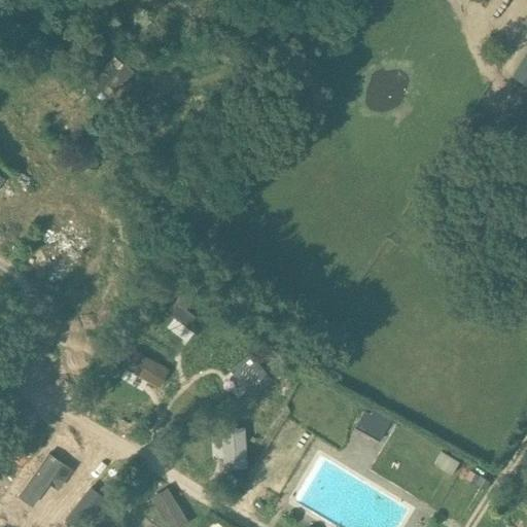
[(526,54),(513,76),(526,84),(526,54)]
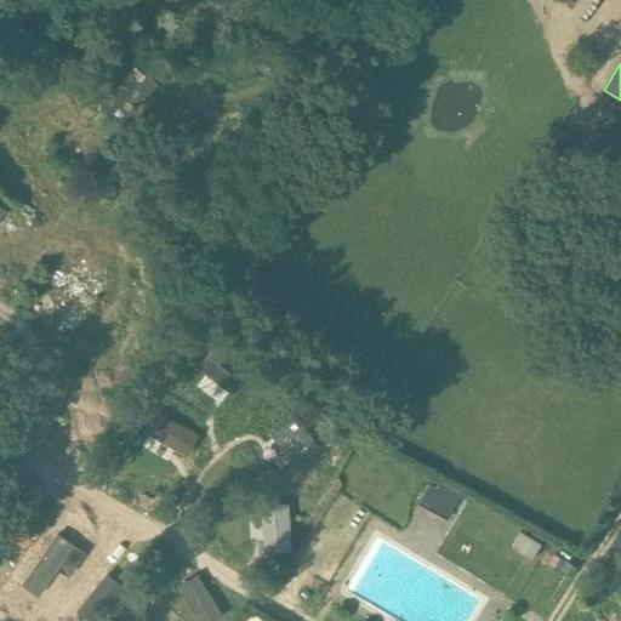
[(292,411),(268,431),(296,463),(320,444),(292,411)]
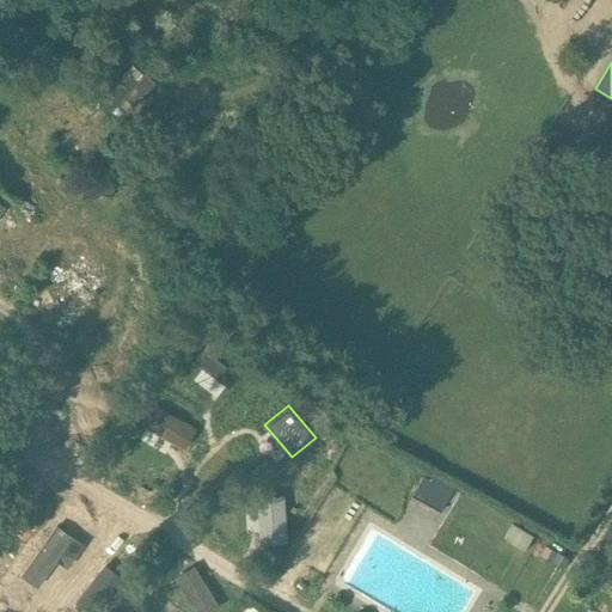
[(155,407),(145,424),(183,447),(194,428),(155,407)]
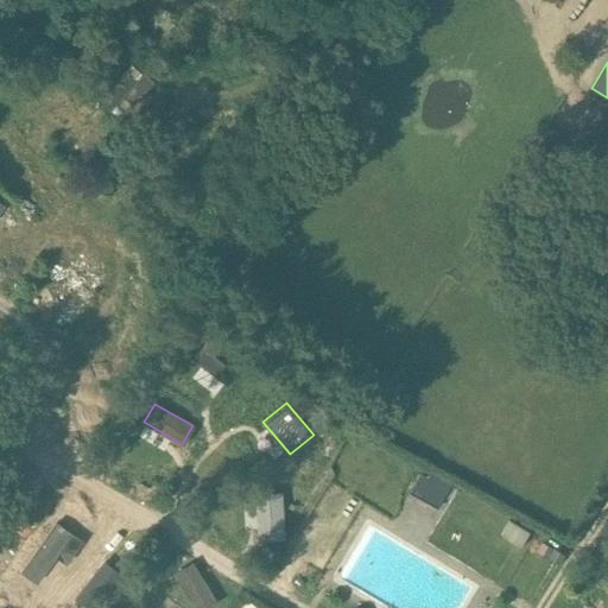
[(94,447),(134,468),(151,436),(111,415),(94,447)]
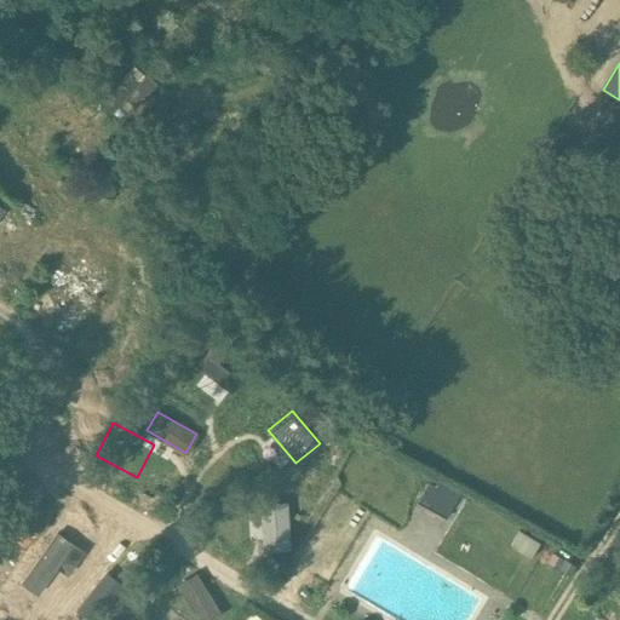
[(461,494),(432,477),(418,504),(446,520),(461,494)]
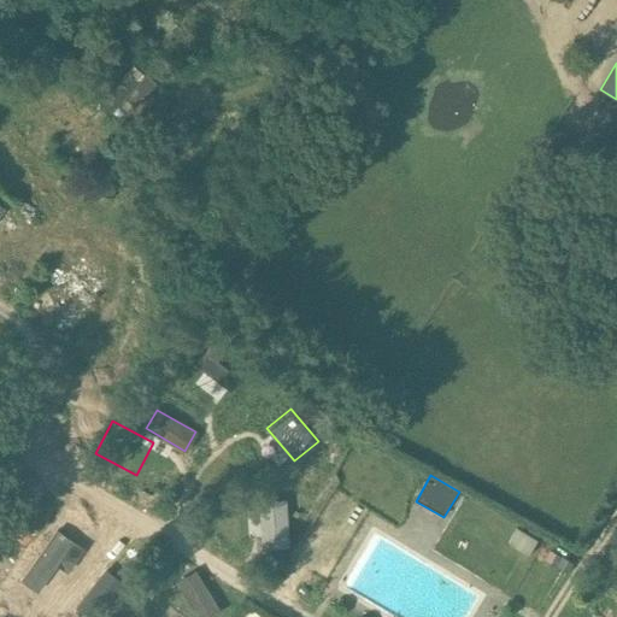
[(285,495),(258,497),(262,545),(287,544),(285,495)]
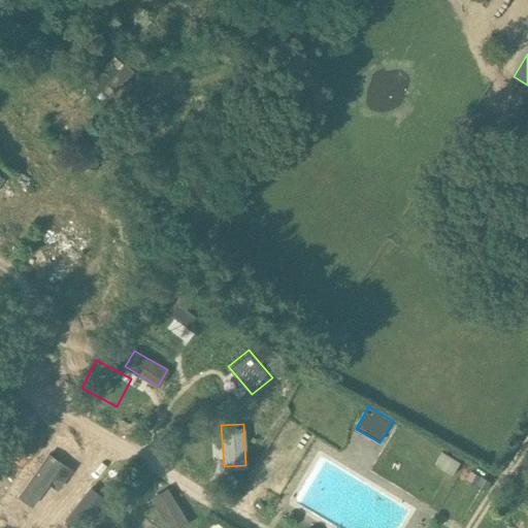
[(439,465),(457,472),(462,460),(444,453),(439,465)]
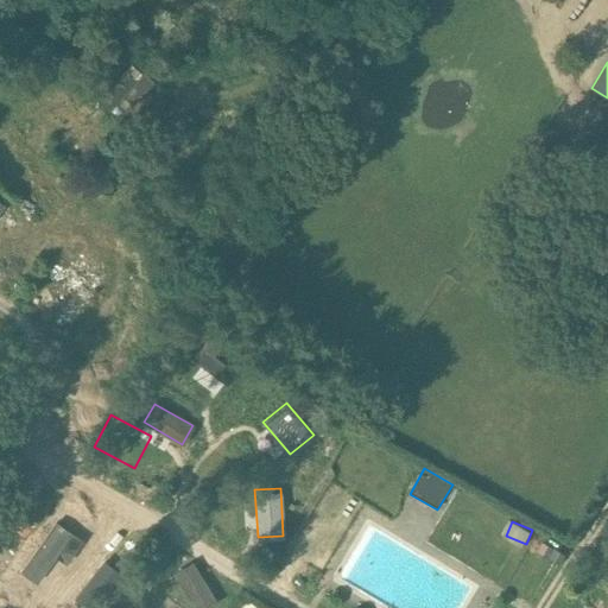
[(55,524),(20,574),(37,586),(56,558),(65,565),(82,542),(55,524)]
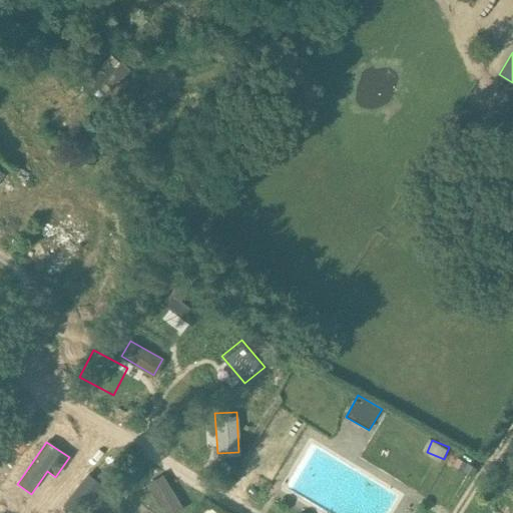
[(96,448),(85,467),(97,474),(108,455),(96,448)]
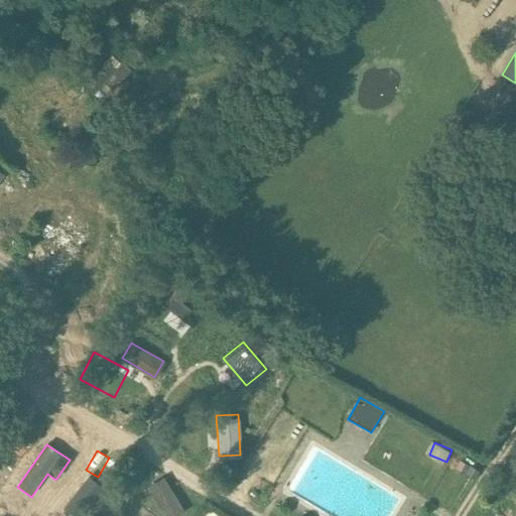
[(460,461),(456,469),(475,479),(480,472),(460,461)]
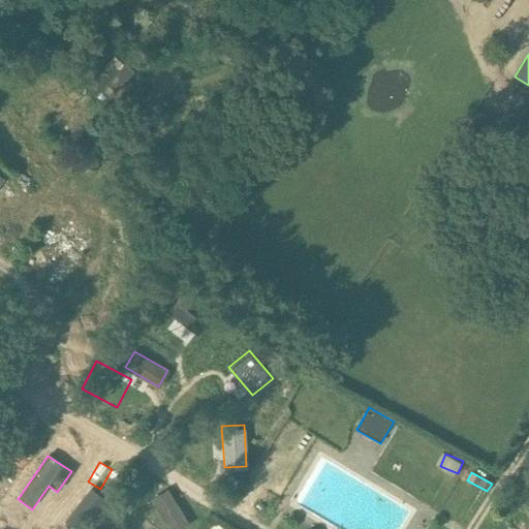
[(89,489),(65,520),(75,528),(84,528),(105,501),(89,489)]
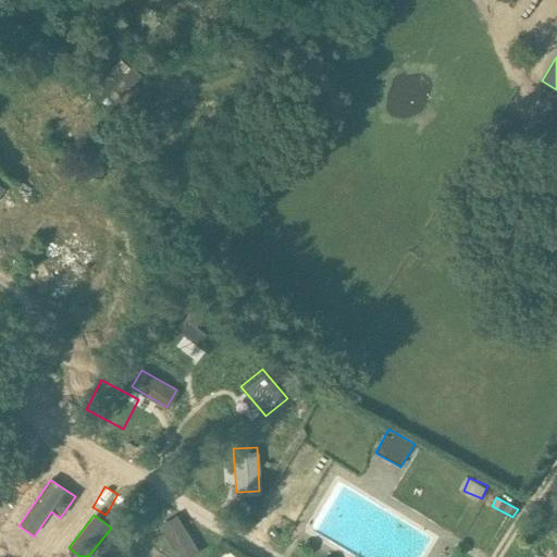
[(175,517),(159,527),(177,556),(188,556),(197,553),(175,517)]
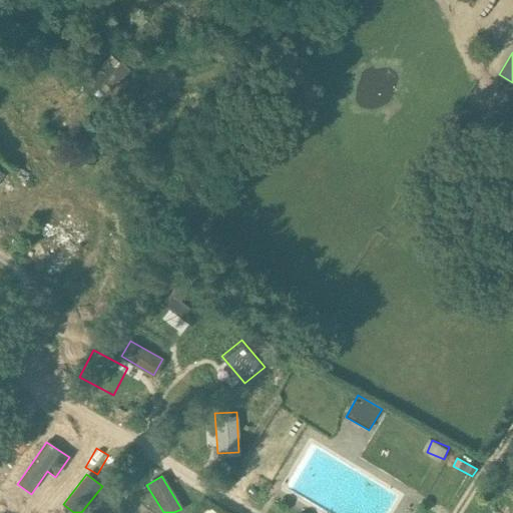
[(500,512),(485,504),(479,512),(500,512)]
